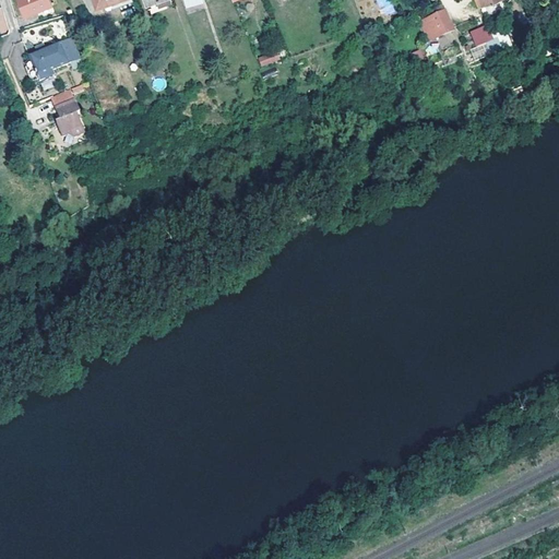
[(19,0),(25,14),(37,10),(35,0),(19,0)]
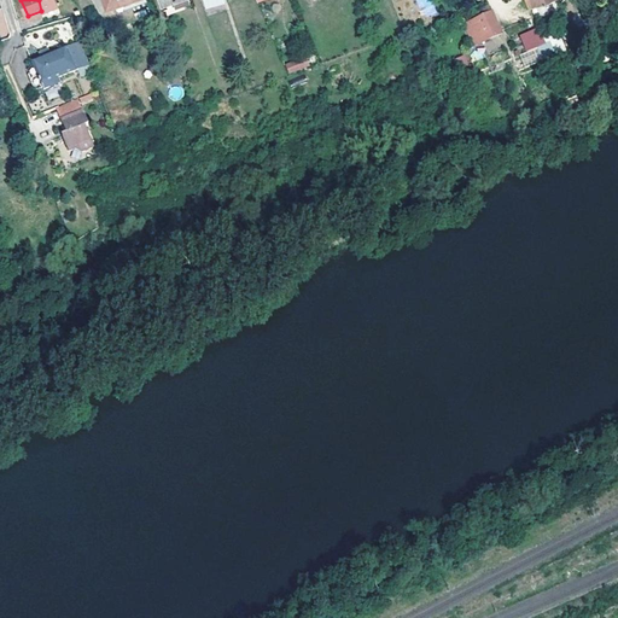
[(58,4),(57,0),(39,0),(41,11),(57,4),(58,4)]
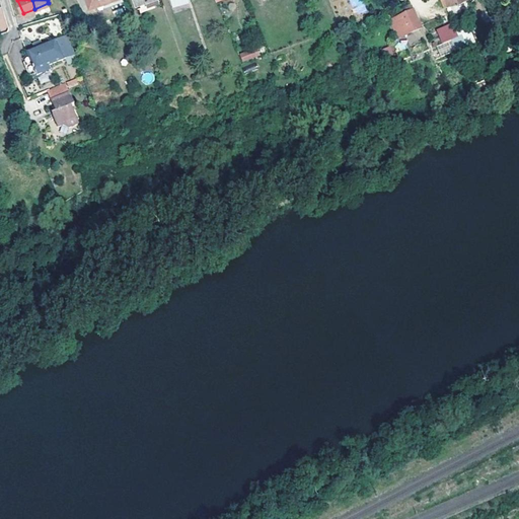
[(362,0),(348,0),(353,15),(365,12),(362,0)]
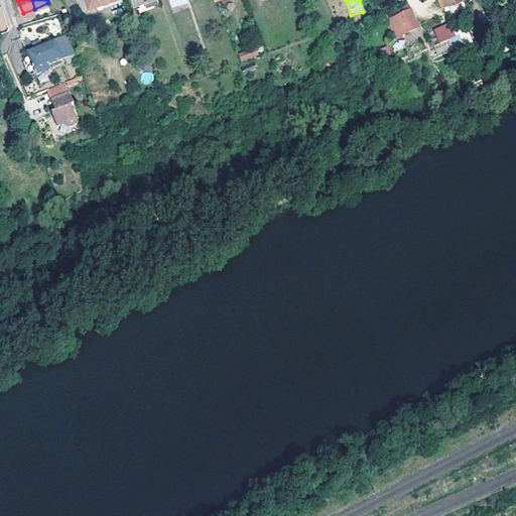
[(412,11),(396,18),(400,28),(415,21),(412,11)]
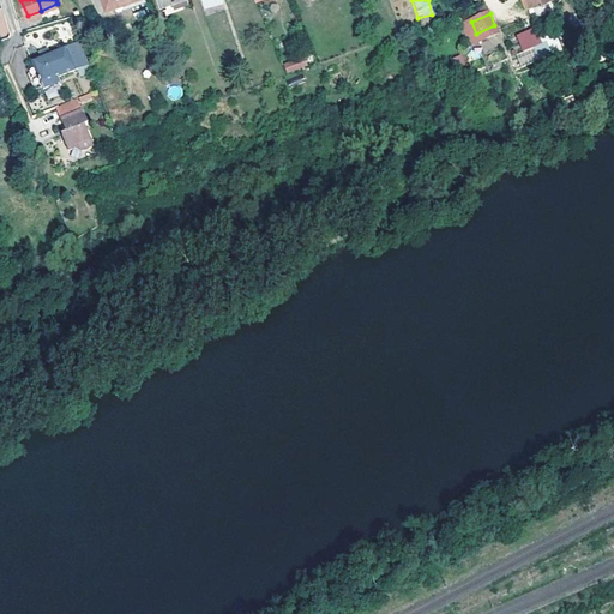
[(522,50),(541,43),(535,26),(516,34),(522,50)]
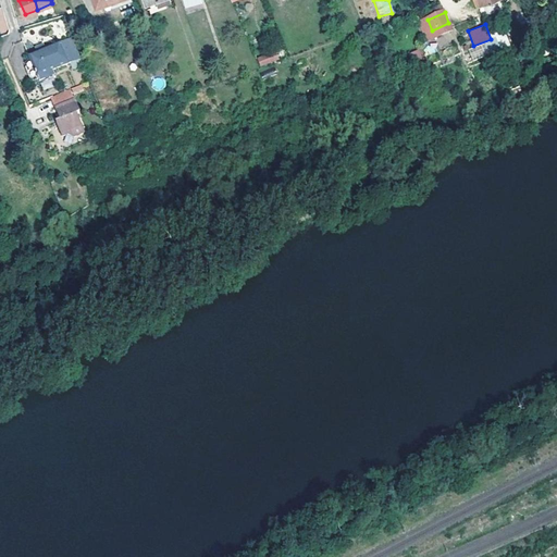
[(498,31),(490,34),(492,38),(508,33),(507,31),(504,31),(502,24),(497,25),(498,31)]
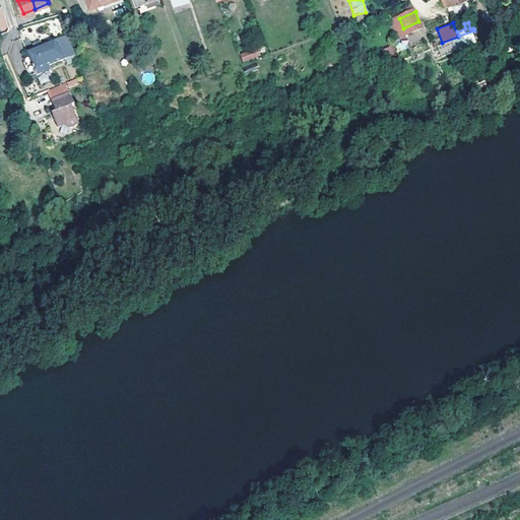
[(68,36),(56,41),(63,59),(75,54),(68,36)]
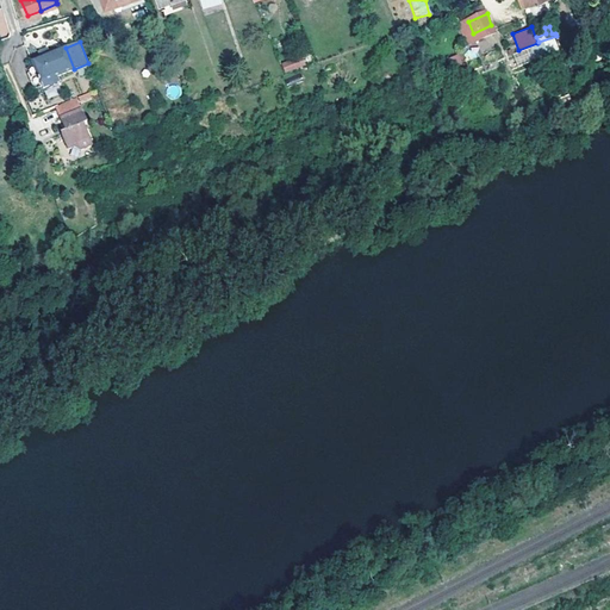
[(74,69),(66,48),(50,55),(43,57),(32,62),(41,81),(57,75),(57,76),(74,69)]
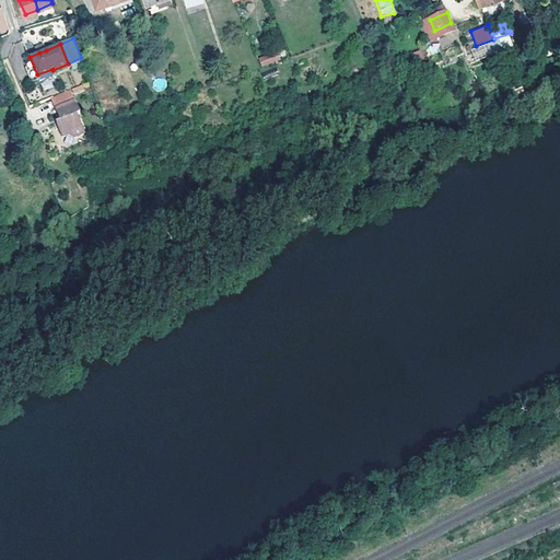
[(474,59),(488,57),(487,46),(473,47),(474,59)]
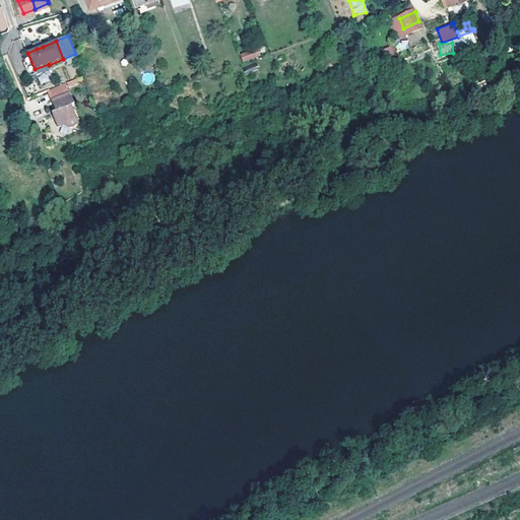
[(393,46),(382,49),(384,58),(395,55),(393,46)]
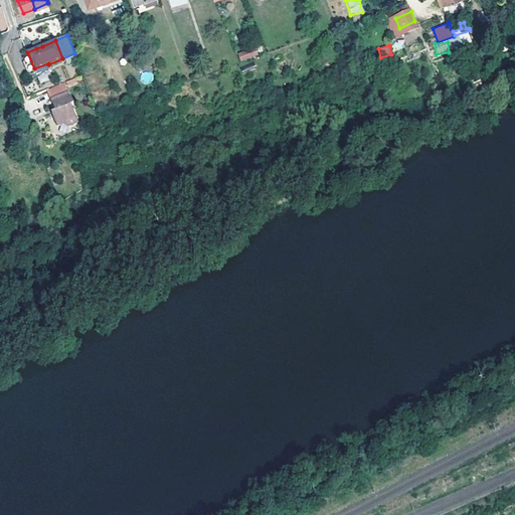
[(255,46),(237,51),(240,60),(259,55),(255,46)]
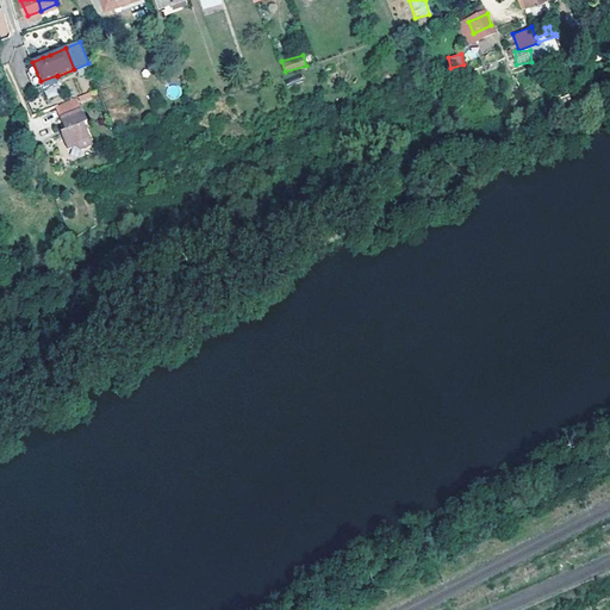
[(57,76),(57,75),(41,81),(43,88),(60,82),(57,76)]
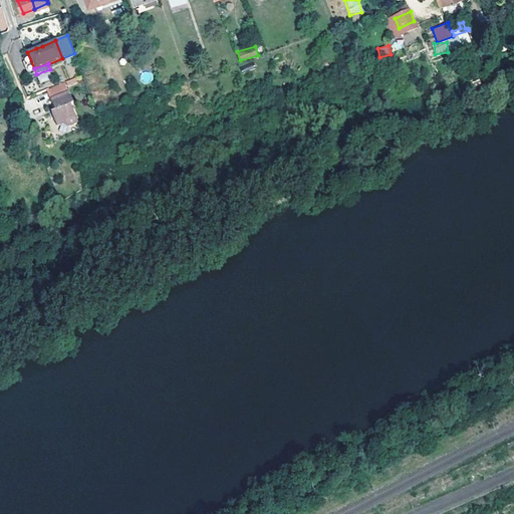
[(66,79),(67,86),(79,84),(78,78),(66,79)]
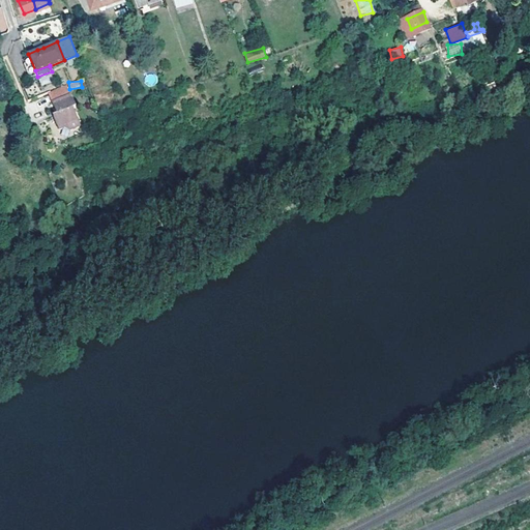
[(76,109),(71,97),(54,104),(58,115),(54,117),(59,130),(64,128),(68,131),(80,127),(72,110),(76,109)]
